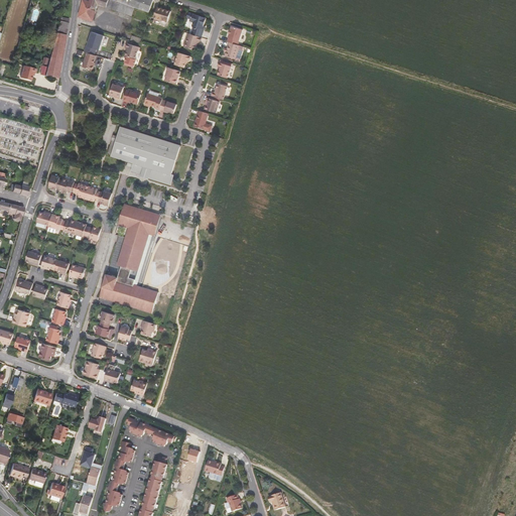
[(89,0),(89,1),(84,0),(83,0),(80,16),(93,20),(98,4),(132,16),(135,7),(115,0),(89,0)]
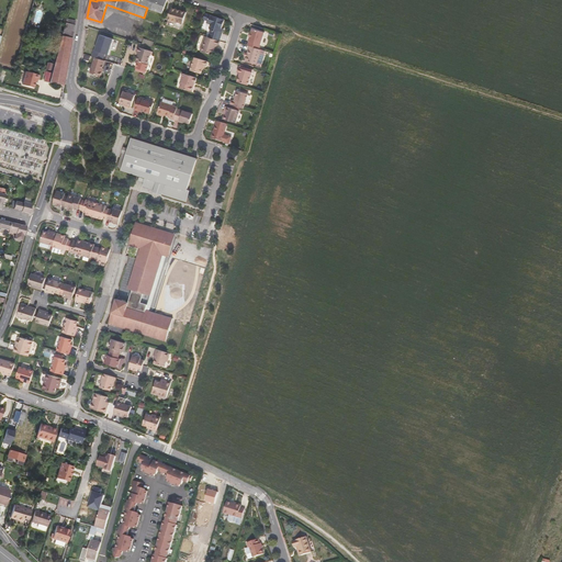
[(125,0),(147,8),(163,13),(167,0),(125,0)]
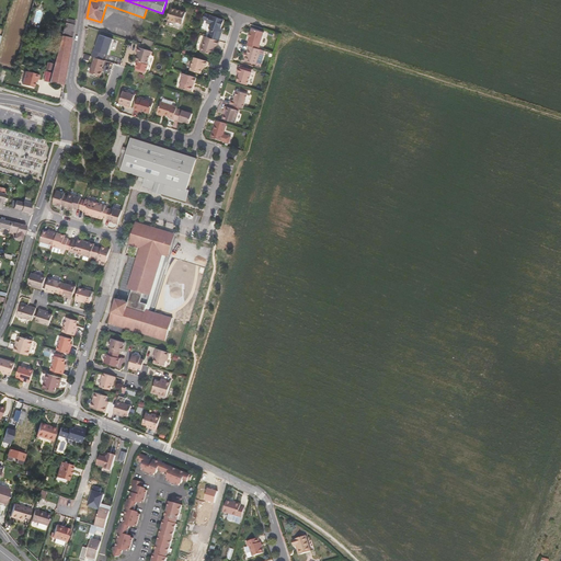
[(183,23),(186,12),(172,7),(168,19),(176,21),(176,22),(178,24),(181,25),(182,24),(182,23),(183,23)]
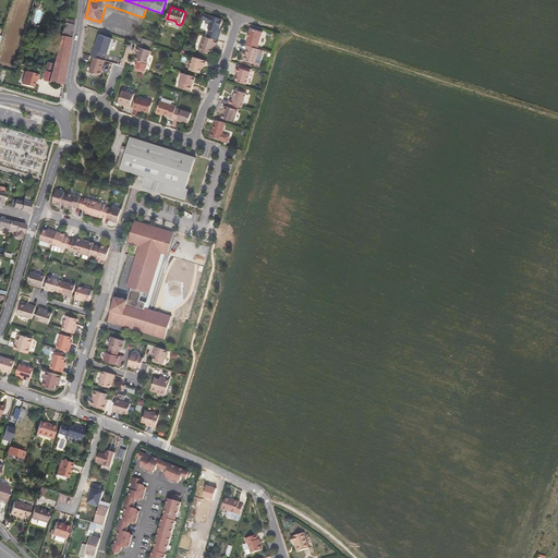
[(207,37),(218,40),(221,34),(218,33),(219,28),(220,29),(223,20),(205,13),(203,20),(207,21),(206,23),(210,24),(209,28),(210,31),(207,37)]
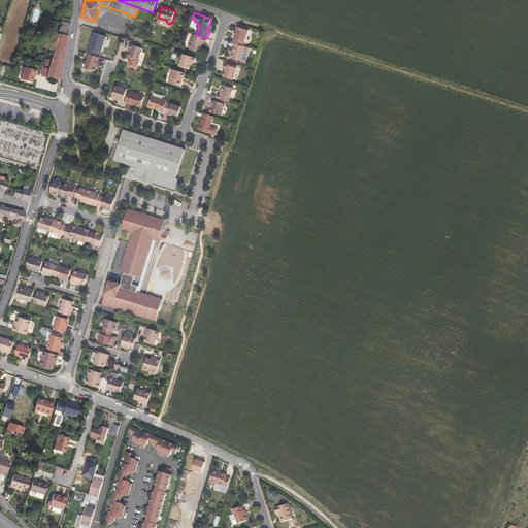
[(68,36),(70,24),(61,22),(58,34),(68,36)]
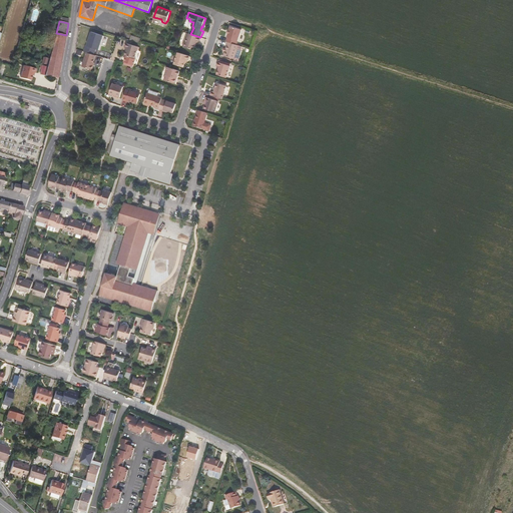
[(228,34),(226,41),(228,42),(229,42),(231,43),(236,45),(241,30),(230,26),(229,30),(228,30),(227,34),(228,34)]
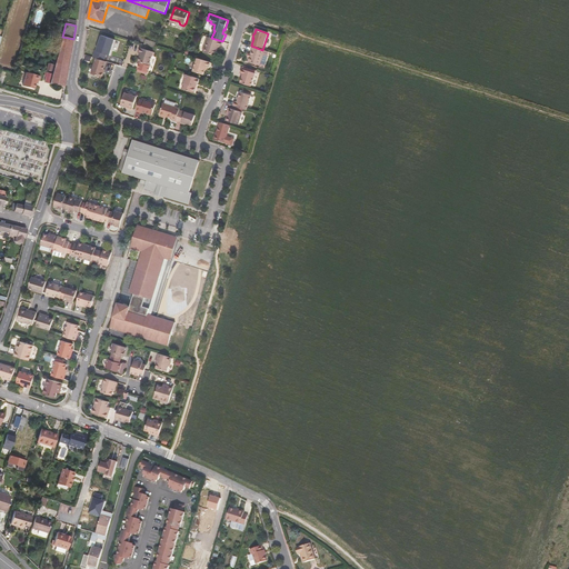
[(96,51),(93,59),(97,59),(105,61),(107,56),(107,55),(110,55),(115,40),(101,36),(97,52),(96,51)]
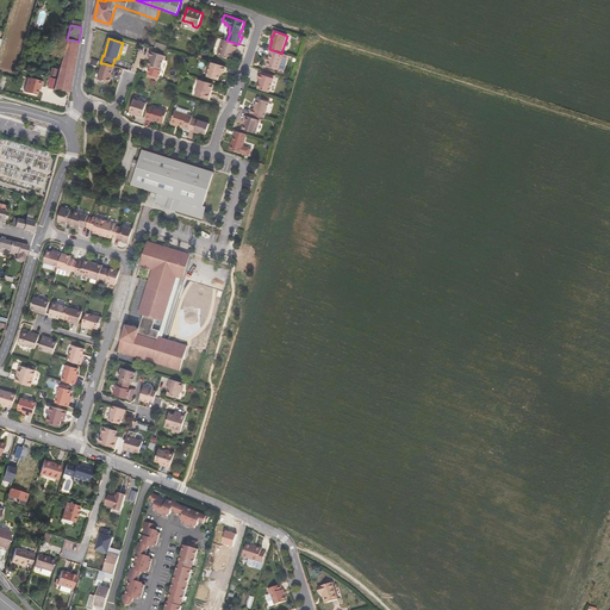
[(69,93),(79,42),(67,39),(56,80),(54,89),(69,93)]
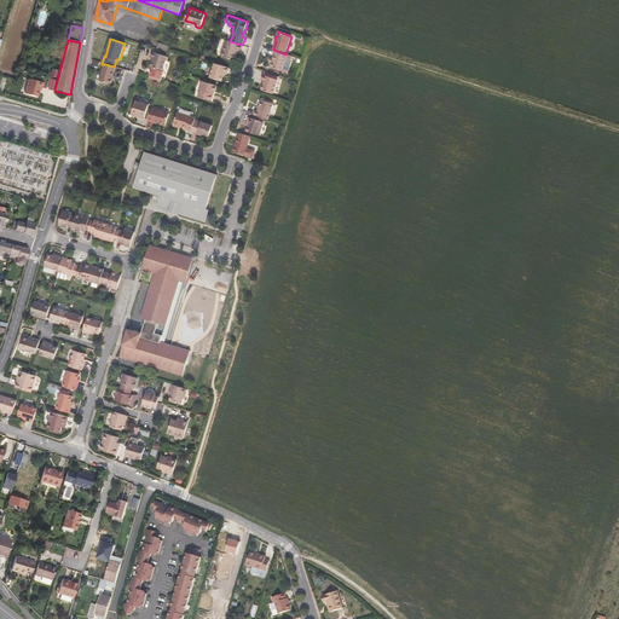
[(242,51),(243,46),(242,45),(230,41),(226,40),(221,56),(235,61),(238,50),(242,51)]
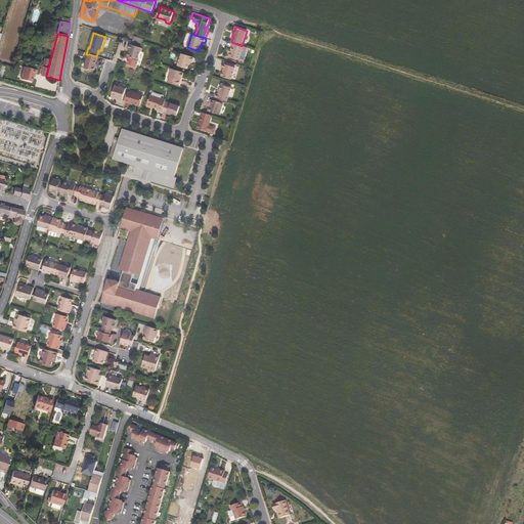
[(236,44),(234,43),(233,47),(232,47),(229,57),(239,60),(241,58),(245,59),(249,48),(242,46),(236,44)]
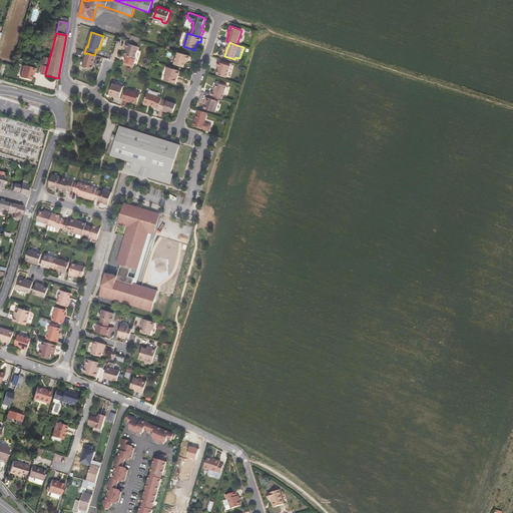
[(140,47),(127,43),(126,47),(127,48),(128,48),(127,51),(126,56),(135,59),(138,51),(139,50),(140,47)]
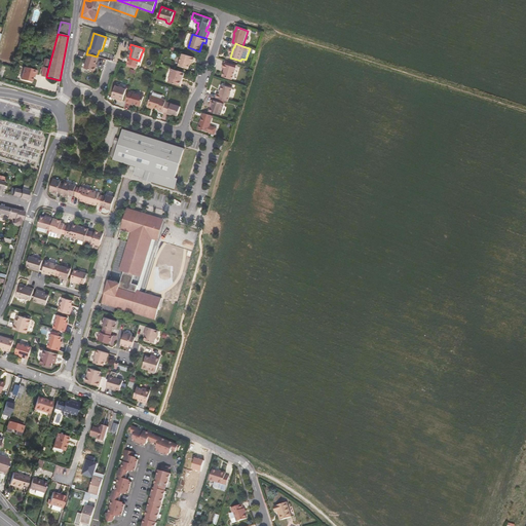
[(193,62),(195,58),(183,53),(179,66),(188,69),(190,64),(191,61),(192,62),(193,62)]
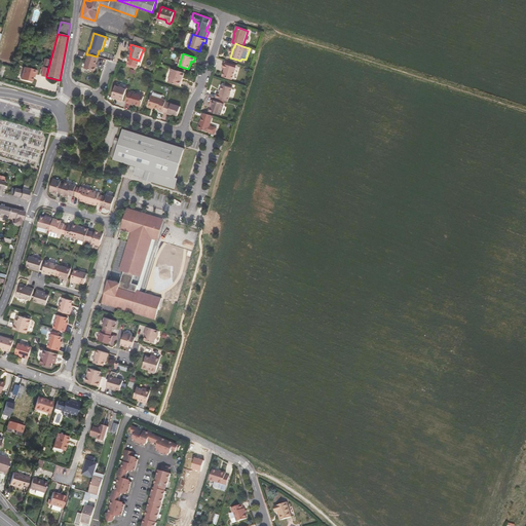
[(97,65),(99,58),(97,57),(89,54),(85,69),(96,72),(97,68),(96,67),(97,65)]
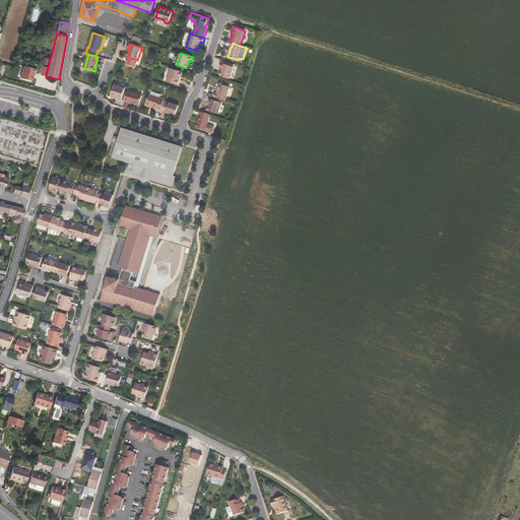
[(234,67),(221,63),(220,67),(222,68),(219,75),(230,78),(234,67)]
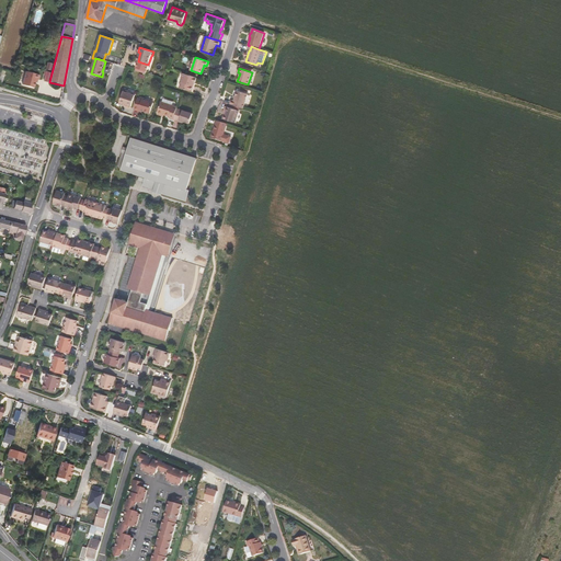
[(25,71),(22,84),(34,88),(35,82),(36,79),(37,80),(38,80),(39,76),(25,71)]
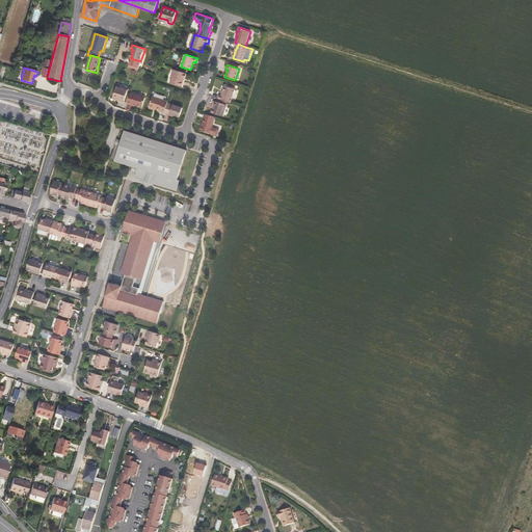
[(185,78),(187,74),(174,70),(173,74),(174,75),(170,83),(182,86),(183,81),(182,81),(183,78),(185,78)]
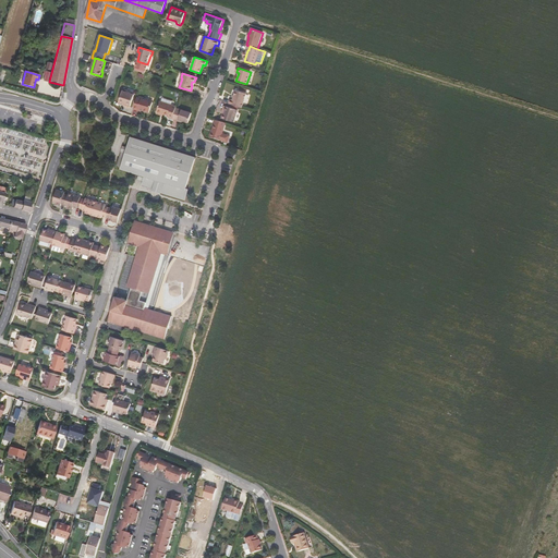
[(130,108),(134,95),(123,91),(119,102),(126,105),(125,107),(130,108)]
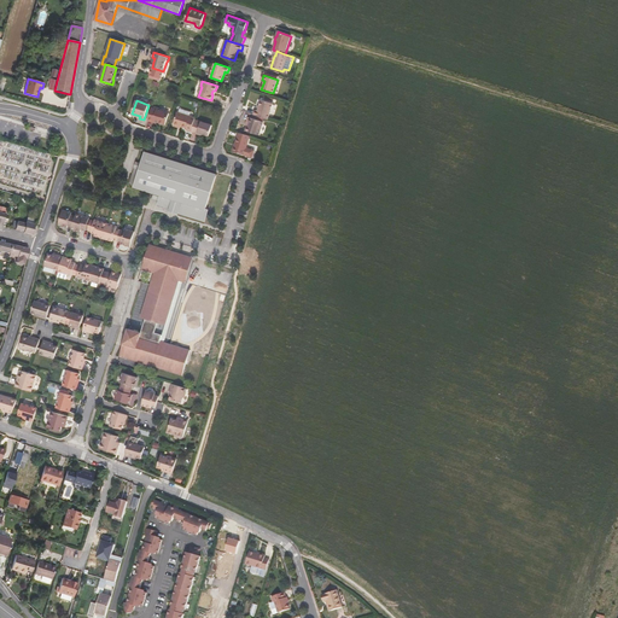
[(256,110),(254,115),(262,117),(268,120),(273,104),(262,100),(260,106),(258,110),(257,110),(256,110)]
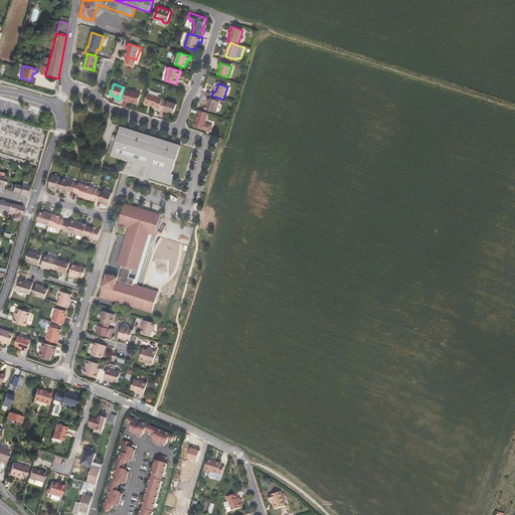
[(141,95),(127,90),(124,101),(128,102),(128,101),(138,104),(141,95)]
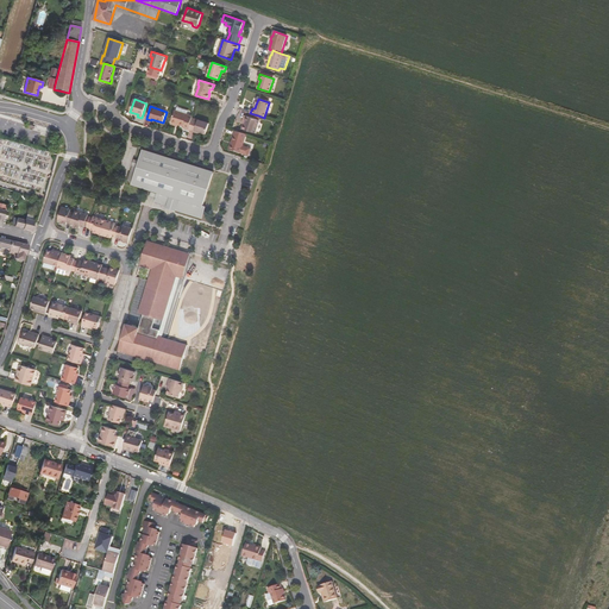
[(171,123),(184,126),(184,127),(189,130),(193,118),(193,117),(188,114),(175,111),(171,123)]
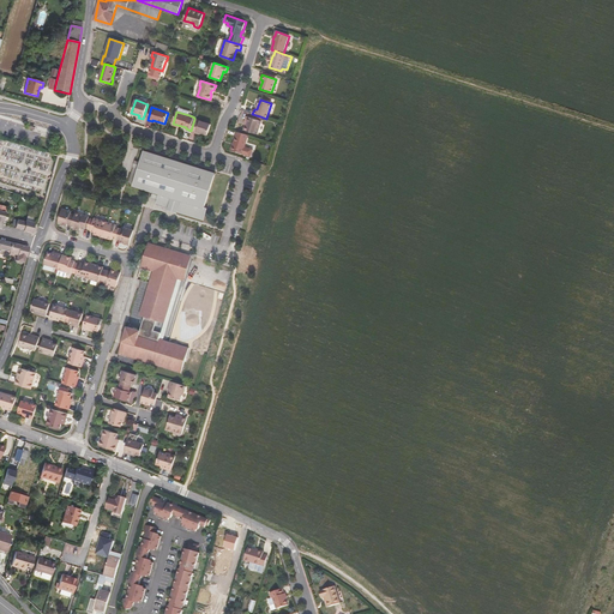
[(258,134),(262,121),(259,120),(260,116),(252,114),(251,118),(247,116),(245,121),(246,122),(244,130),(258,134)]
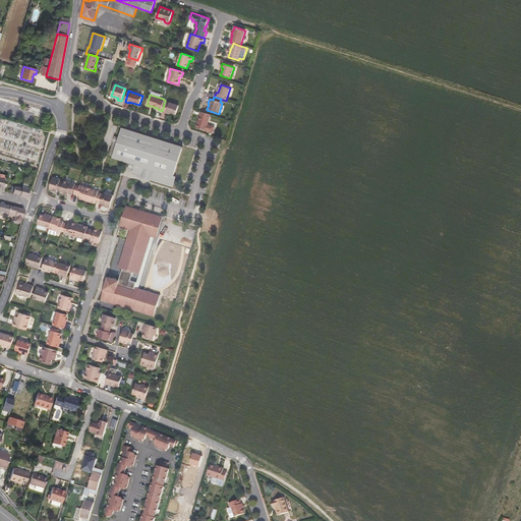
[(179,106),(165,101),(162,111),(161,111),(167,113),(167,112),(176,115),(179,106)]
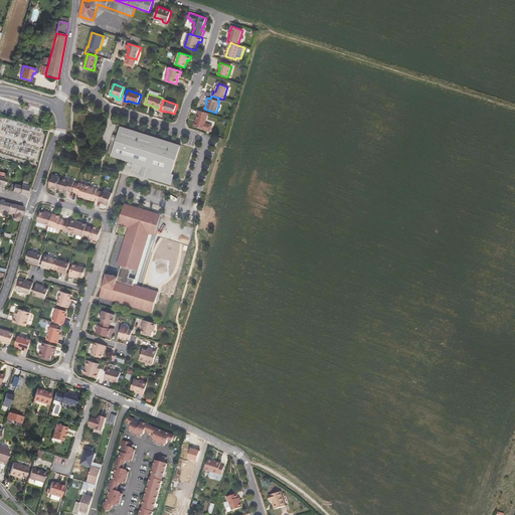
[(205,123),(208,113),(199,110),(194,126),(210,131),(212,125),(205,123)]
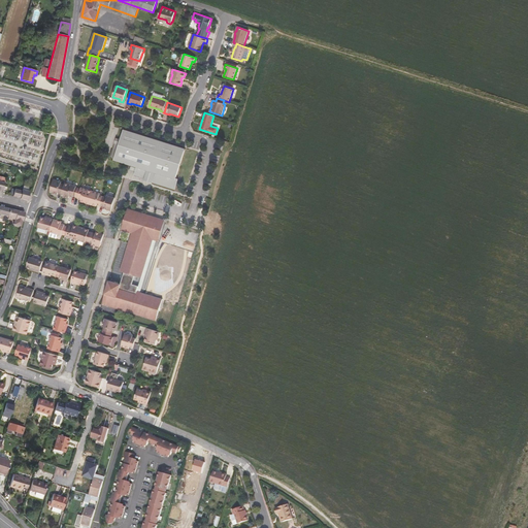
[(124,129),(121,139),(120,143),(116,142),(111,156),(116,158),(114,160),(137,167),(136,168),(131,166),(131,169),(136,170),(135,171),(138,172),(138,171),(142,172),(141,176),(145,178),(144,179),(175,190),(178,178),(176,178),(186,149),(124,129)]
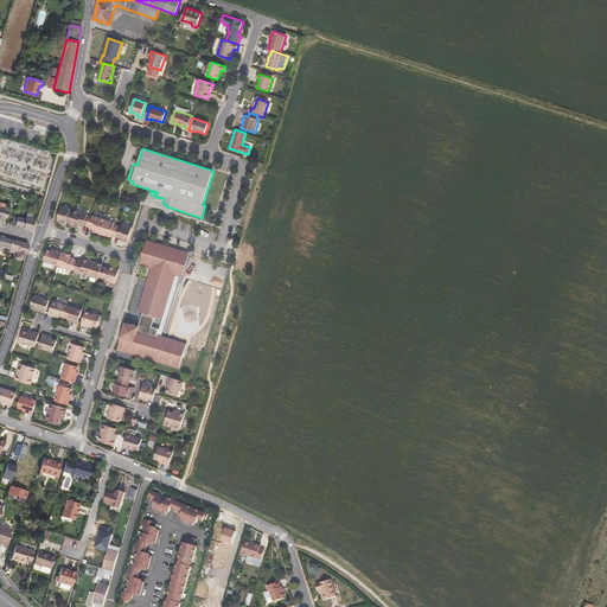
[(62,206),(58,219),(63,221),(62,222),(66,223),(68,221),(71,223),(75,212),(70,211),(71,209),(62,206)]
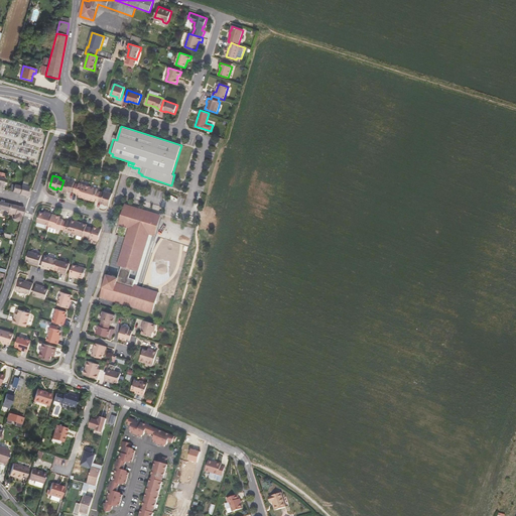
[(65,190),(63,191),(68,194),(69,191),(72,192),(72,191),(75,182),(75,181),(63,178),(63,180),(60,189),(65,190)]
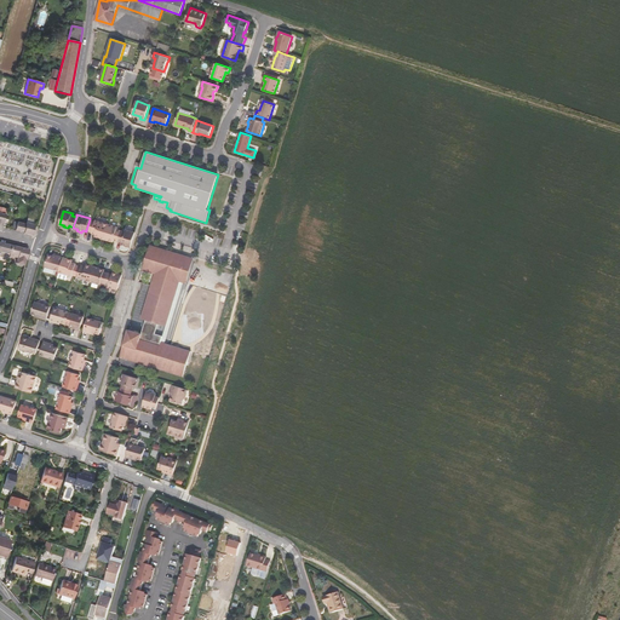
[(96,236),(99,237),(101,236),(105,237),(109,224),(95,220),(95,222),(92,231),(92,233),(96,234),(96,236)]
